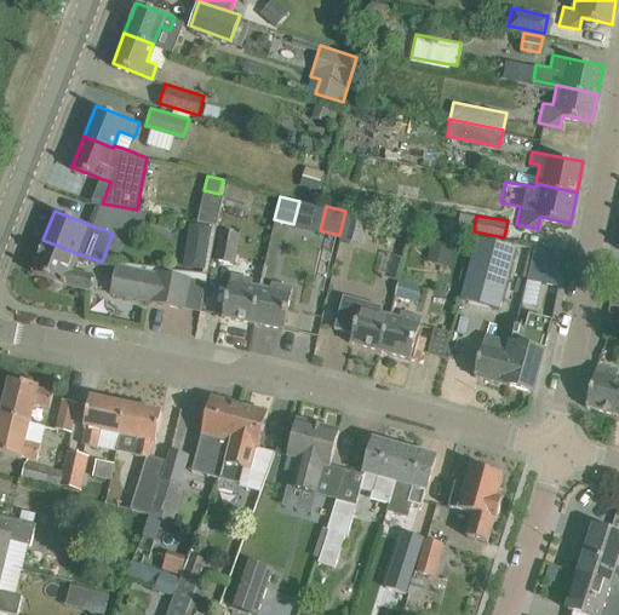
[(189,222),(182,263),(204,266),(211,225),(189,222)]
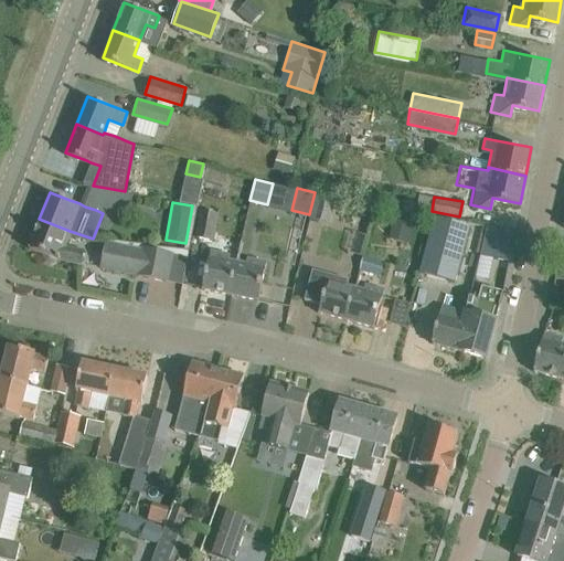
[(219,211),(201,208),(194,234),(212,237),(219,211)]
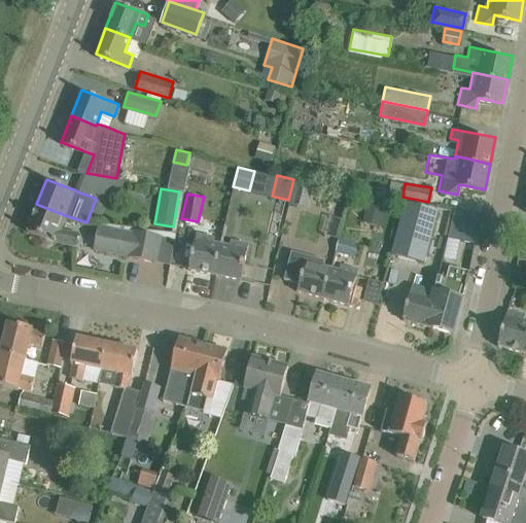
[(369,197),(363,214),(381,218),(386,202),(369,197)]
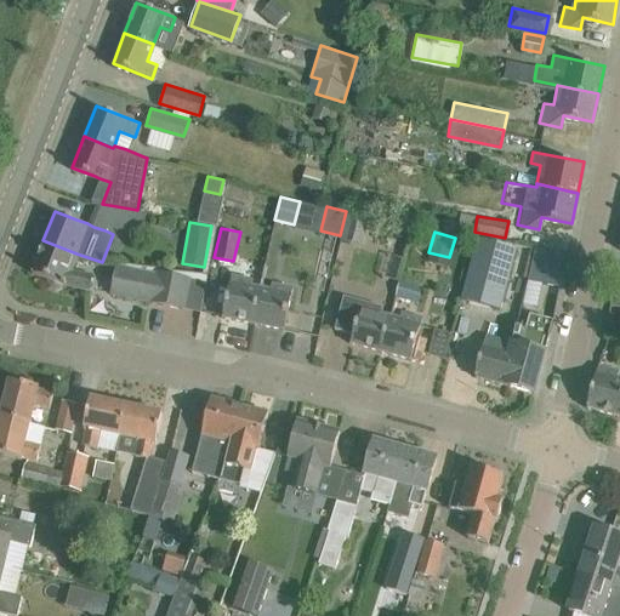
[(43,240),(32,271),(46,277),(46,280),(50,285),(55,286),(60,286),(64,283),(64,284),(66,283),(91,287),(95,273),(70,268),(77,254),(43,240)]
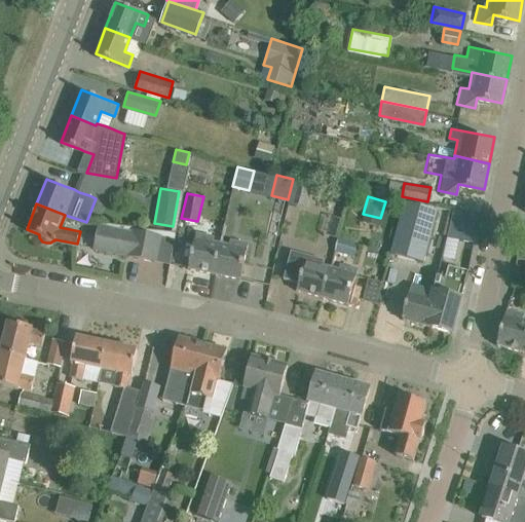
[(428,235),(429,231),(430,227),(432,222),(434,218),(435,214),(434,214),(434,213),(427,212),(420,210),(414,209),(408,207),(402,204),(388,254),(419,262),(420,263),(421,263),(421,262),(422,261),(422,260),(422,259),(428,235)]
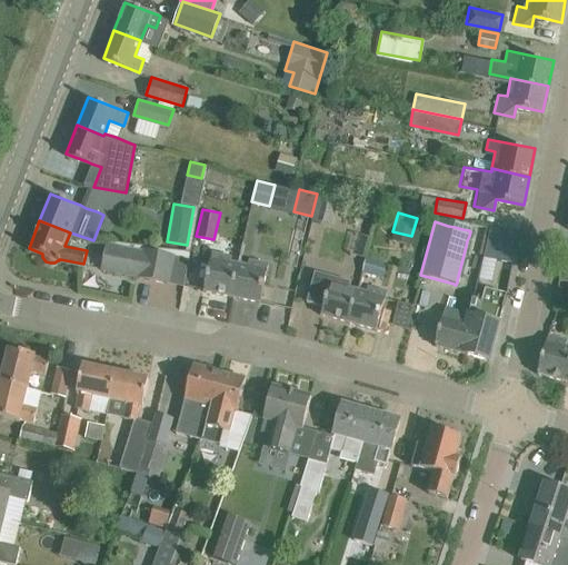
[(492,225),(486,255),(511,260),(518,230),(492,225)]
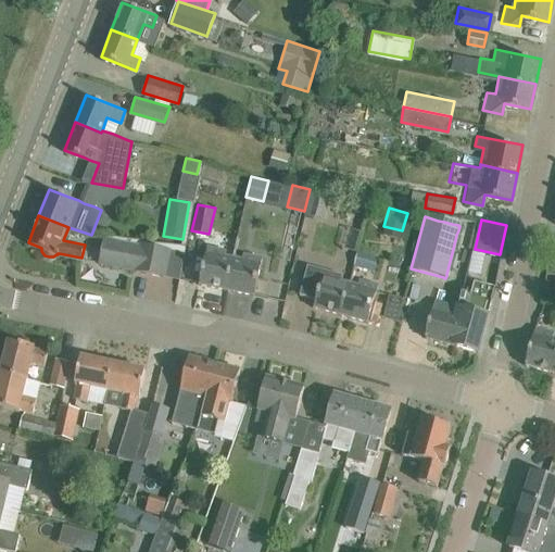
[(103,237),(103,239),(99,261),(136,268),(165,274),(171,248),(140,241),(140,245),(103,237)]
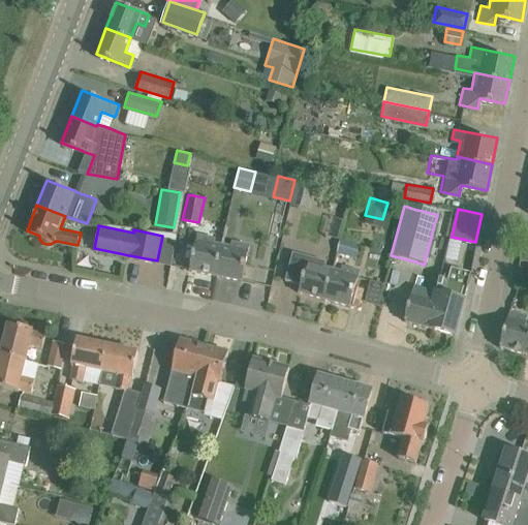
[(215,273),(221,244),(213,242),(214,237),(196,233),(189,268),(215,273)]
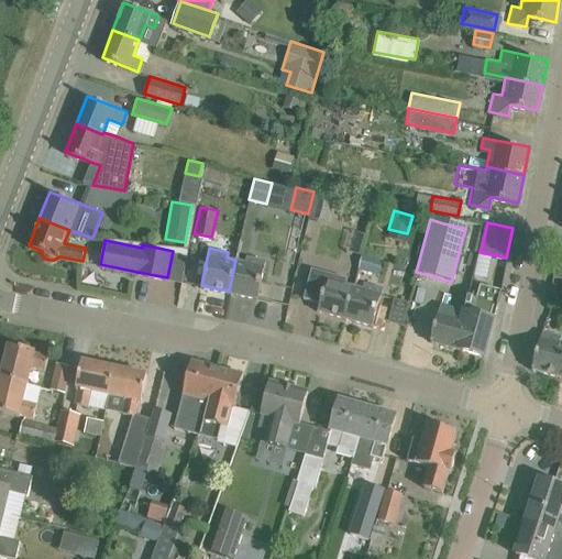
[(378,273),(383,258),(362,252),(357,266),(378,273)]
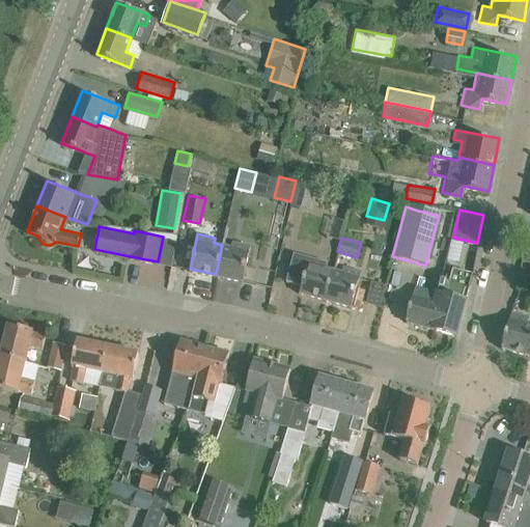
[(222,245),(216,274),(242,280),(249,245),(231,241),(230,246),(222,245)]
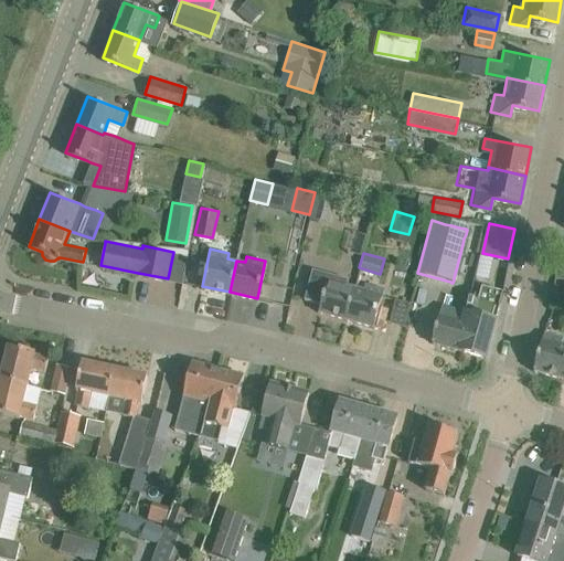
[(563,264),(557,263),(554,275),(563,277),(563,264)]
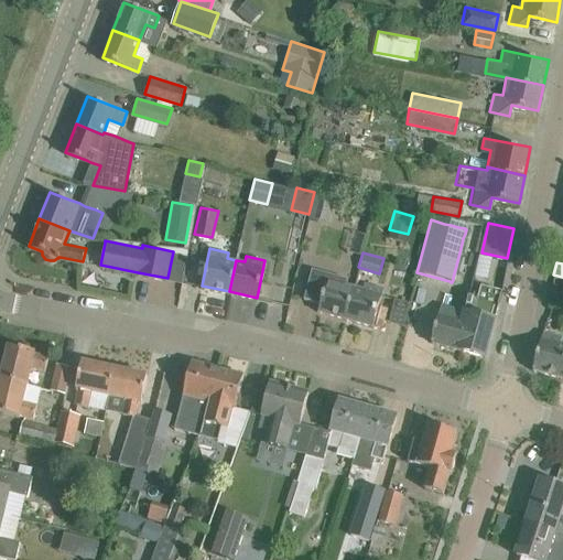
[(311,268),(303,297),(321,301),(318,309),(345,316),(354,286),(345,283),(347,278),(328,273),(311,268)]
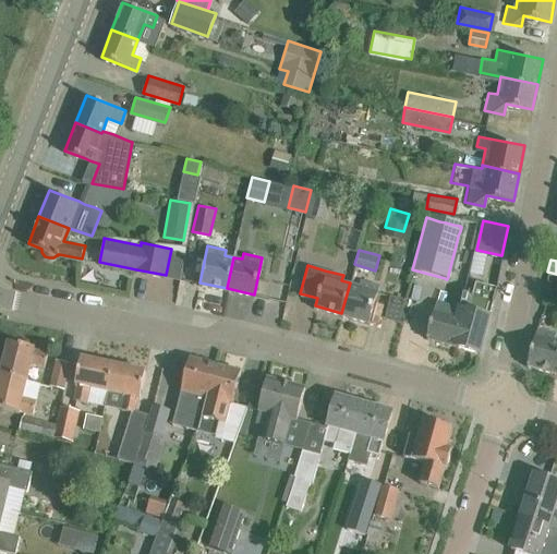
[(350,282),(341,313),(368,321),(377,285),(360,280),(359,285),(350,282)]
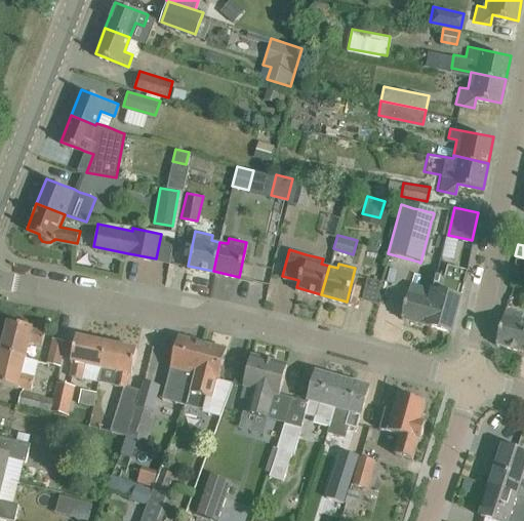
[(434,299),(428,324),(450,330),(459,295),(467,269),(452,265),(449,278),(436,274),(432,289),(429,298),(434,299)]
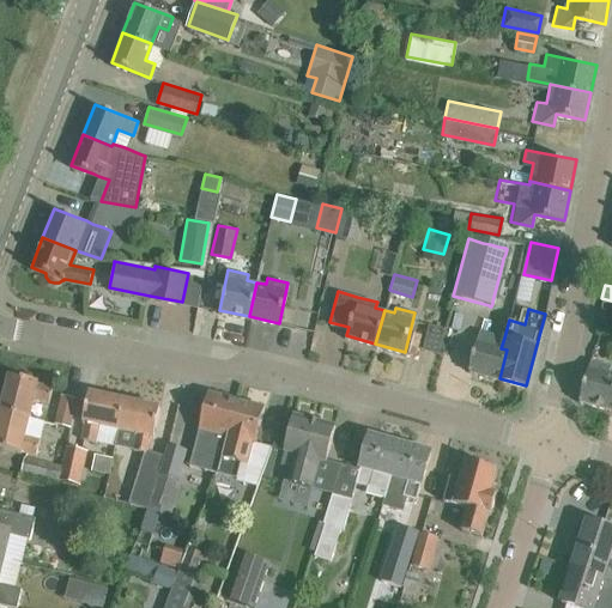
[(425,344),(438,347),(446,324),(432,321),(425,344)]
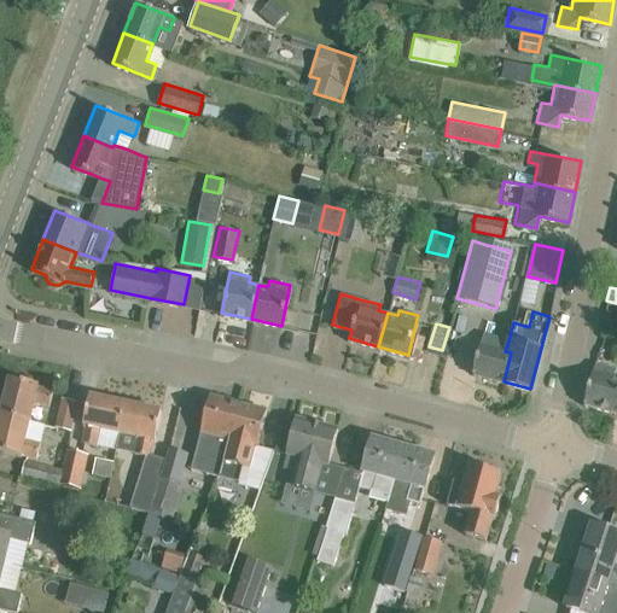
[(472,372),(504,381),(511,352),(505,351),(508,340),(483,333),(472,372)]
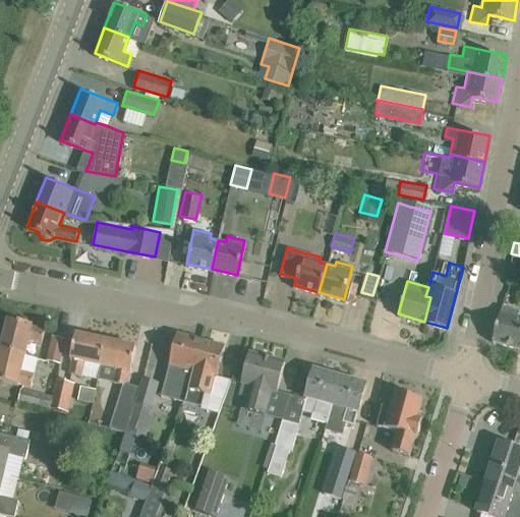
[(492,340),(517,346),(519,334),(519,316),(517,316),(518,309),(501,305),(492,340)]
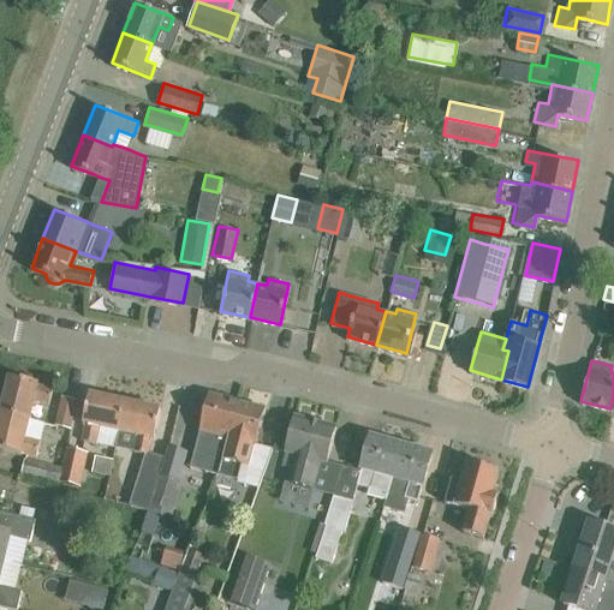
[(9,374),(0,410),(29,417),(34,398),(48,401),(52,386),(37,382),(37,381),(9,374)]
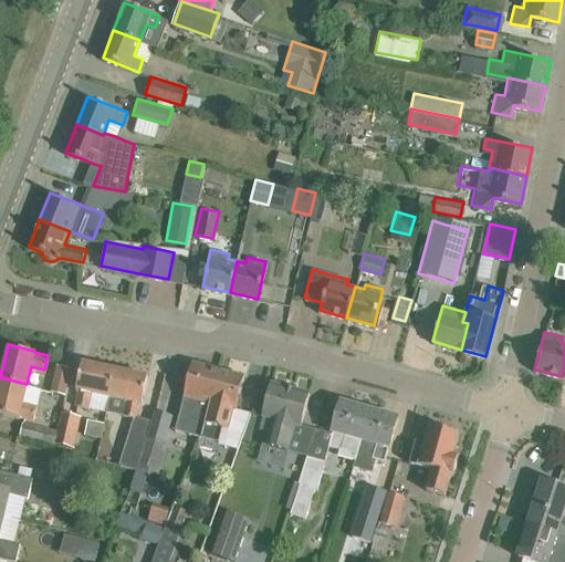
[(108,395),(114,367),(82,361),(75,388),(77,388),(74,404),(89,406),(91,392),(107,395),(108,395)]
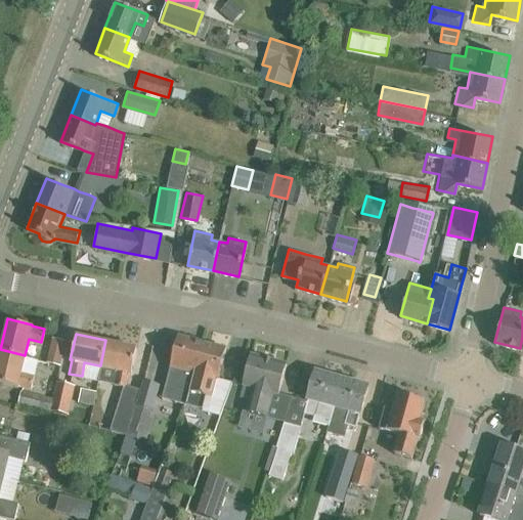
[(170,364),(164,389),(178,392),(177,399),(185,401),(187,395),(202,340),(178,334),(173,353),(170,364)]
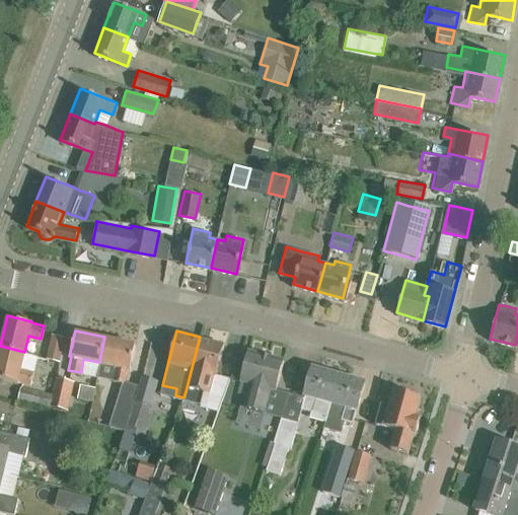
[(52,334),(46,358),(59,361),(64,337),(52,334)]
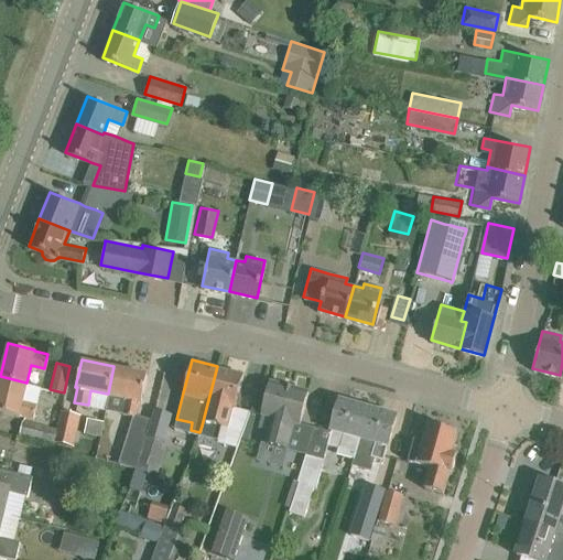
[(147,373),(114,366),(108,394),(126,397),(122,412),(136,415),(139,400),(140,400),(147,373)]
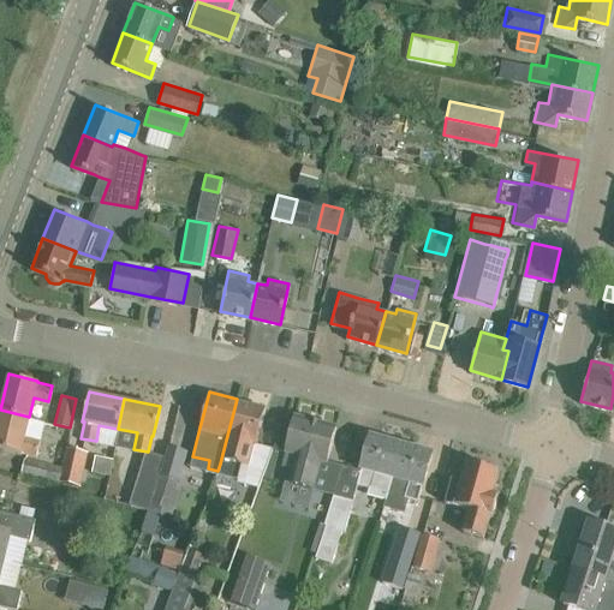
[(218,471),(218,472),(232,476),(238,477),(237,480),(257,484),(270,448),(272,447),(255,442),(258,429),(264,406),(237,399),(220,464),(218,471)]
